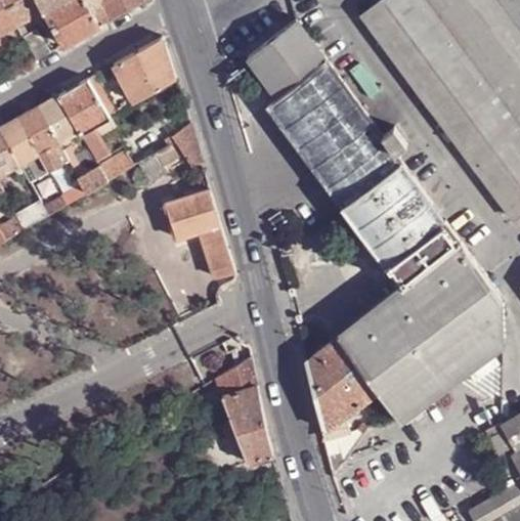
[(0,7),(12,28),(41,11),(34,0),(0,0),(0,7)]
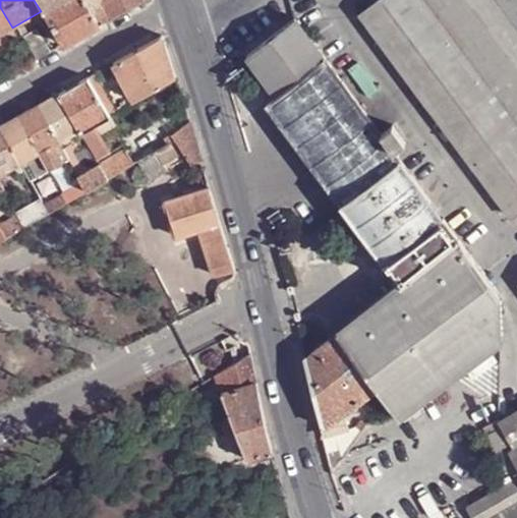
[(145,0),(144,0),(34,0),(41,11),(61,48),(145,0)]
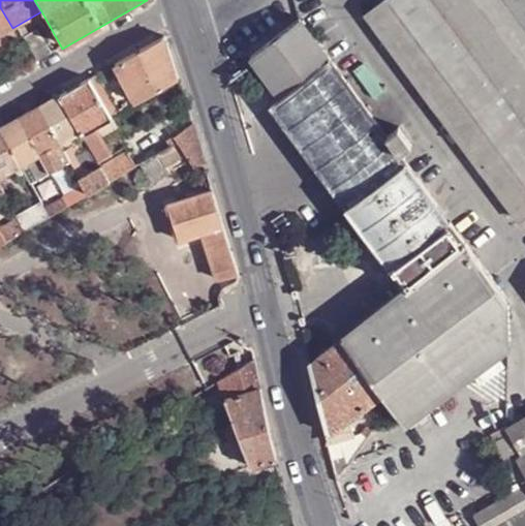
[(524,0),(383,0),(363,16),(519,223),(524,218),(524,0)]
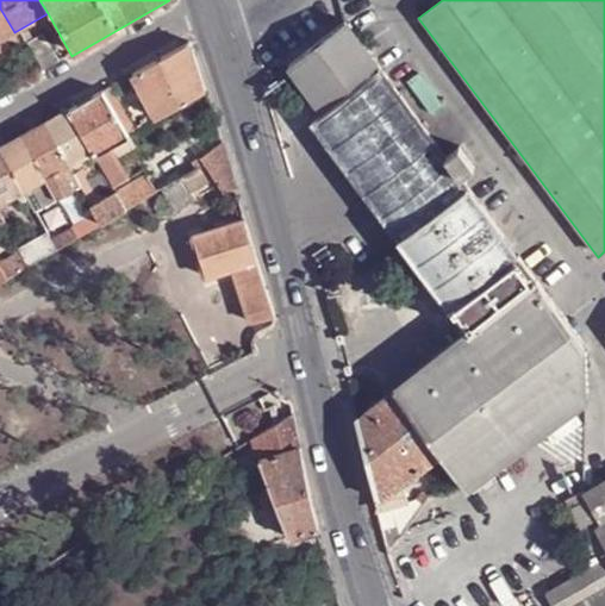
[(0,39),(14,32),(0,8),(0,39)]
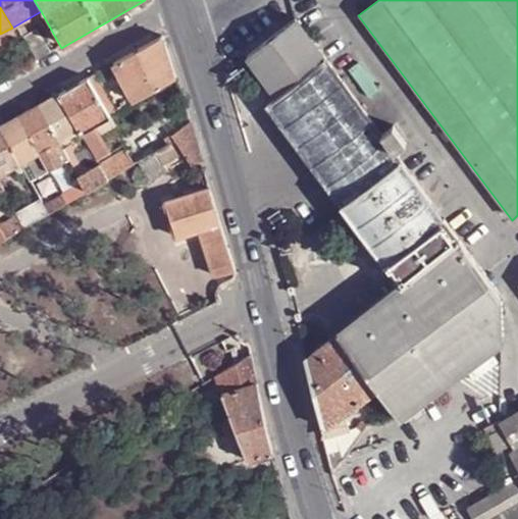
[(325,343),(303,360),(310,392),(319,431),(321,438),(347,432),(342,415),(370,394),(391,420),(394,425),(437,392),(499,346),(497,297),(392,153),(377,137),(293,19),(282,29),(262,44),(245,56),(267,88),(273,97),(264,104),(398,286),(354,321),(325,343)]
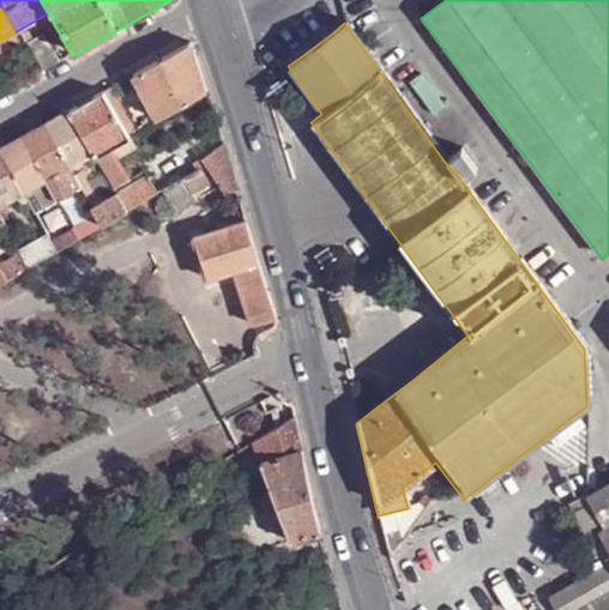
[(302,43),(308,52),(332,34),(325,25),(302,43)]
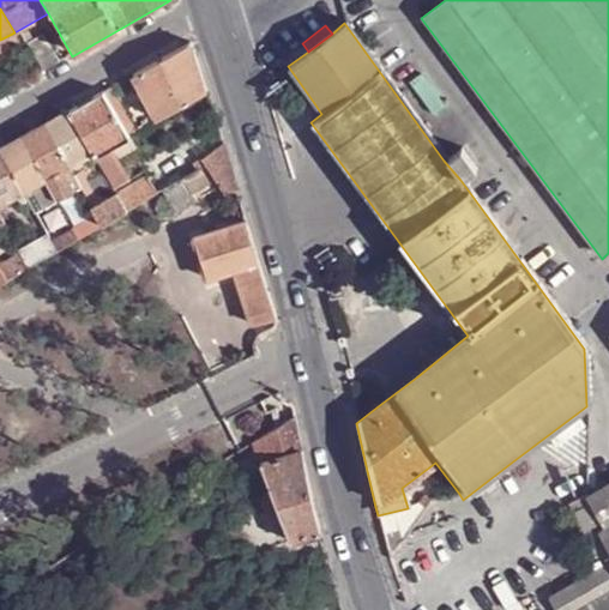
[(29,59),(42,53),(32,36),(20,42),(29,59)]
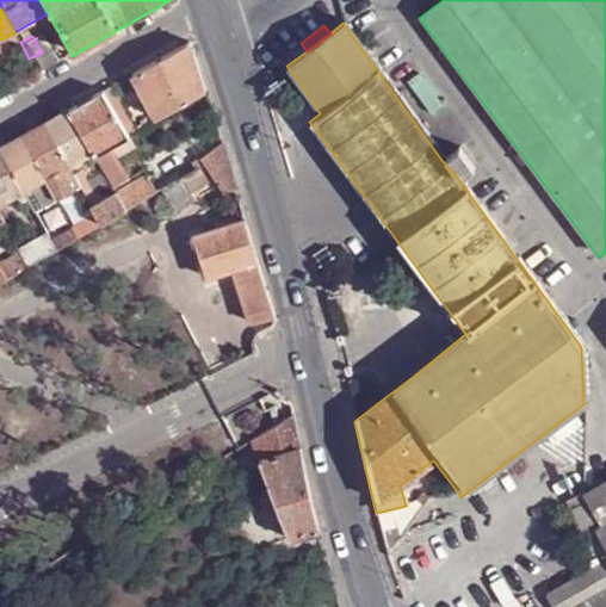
[(186,44),(130,76),(154,118),(203,92),(192,62),(186,44)]
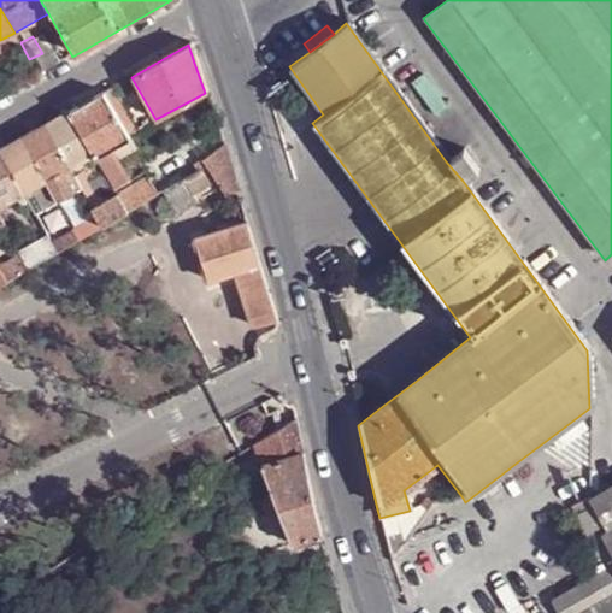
[(47,71),(51,69),(42,53),(29,59),(35,69),(37,75),(47,71)]
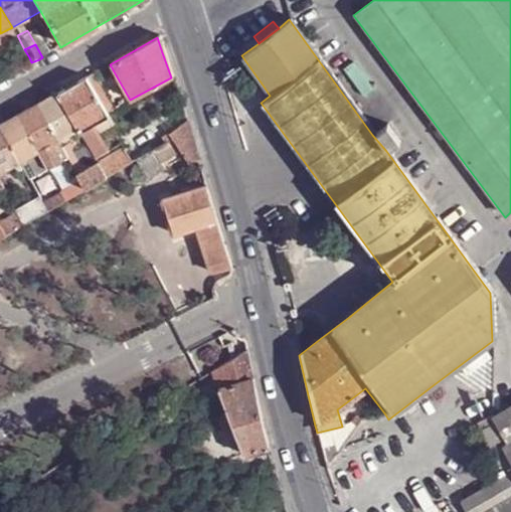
[(90,74),(83,78),(105,115),(105,114),(111,111),(90,74)]
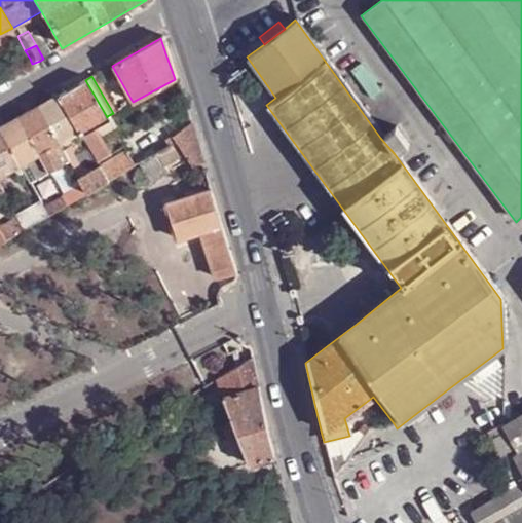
[(107,117),(85,80),(57,97),(76,133),(96,164),(109,157),(92,129),(109,120),(107,116),(107,117)]
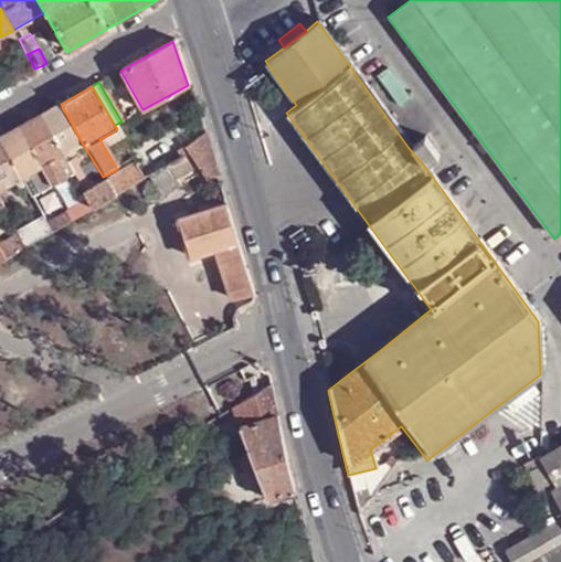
[(279,104),(286,113),(296,105),(289,95),(279,104)]
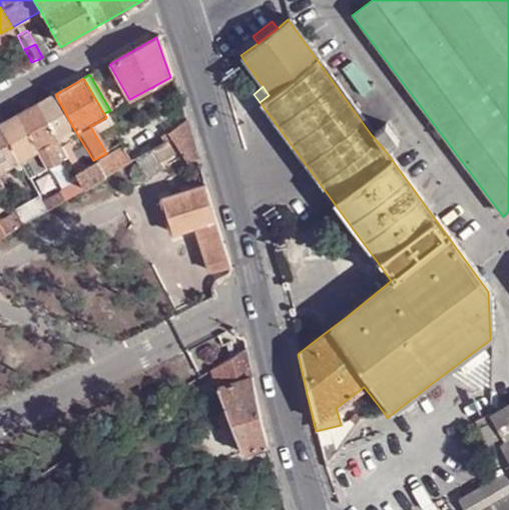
[(74,129),(55,94),(35,105),(56,140),(74,129)]
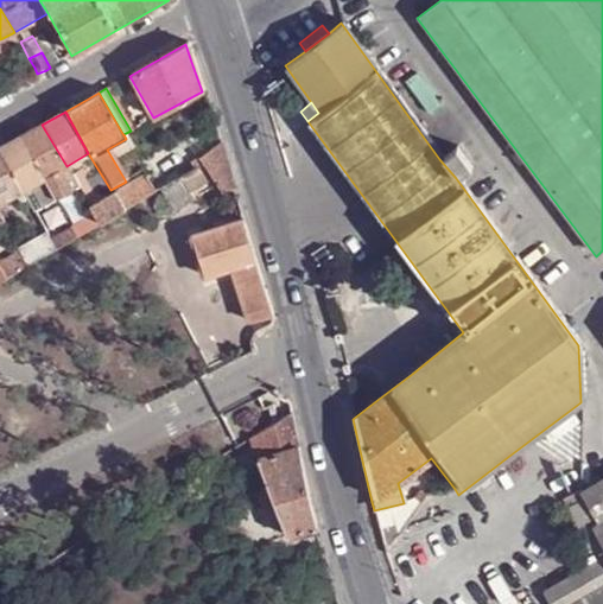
[(131,122),(134,129),(145,122),(141,116),(131,122)]
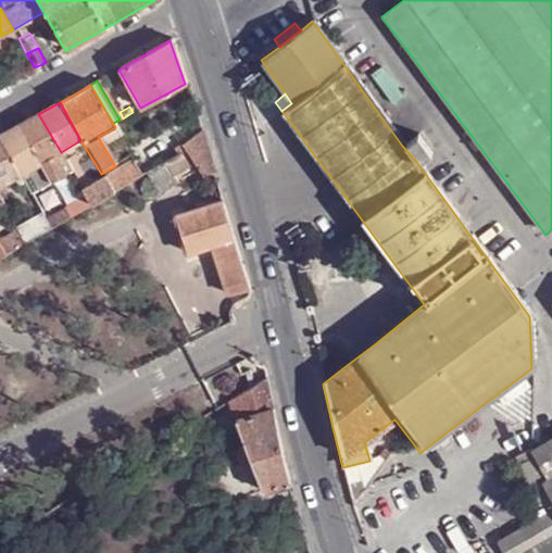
[(61,152),(38,114),(16,126),(39,165),(54,155),(61,152)]
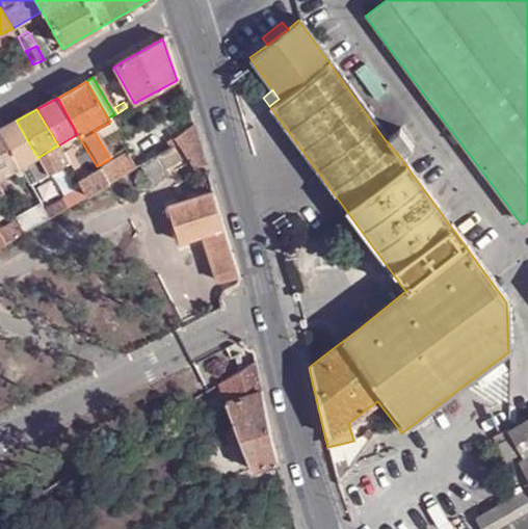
[(204,166),(186,110),(159,129),(172,148),(177,143),(192,169),(204,166)]
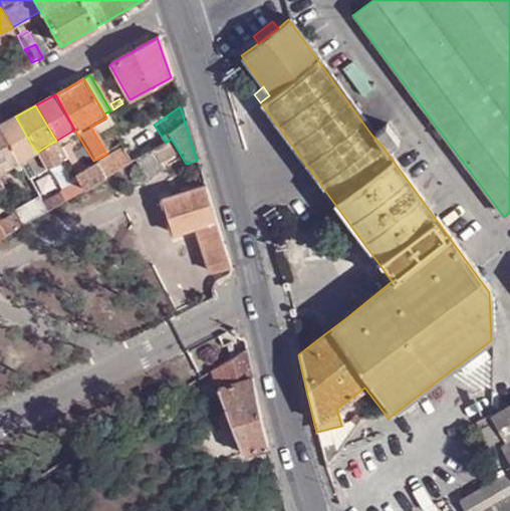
[(36,153),(15,116),(0,125),(0,133),(17,163),(36,153)]
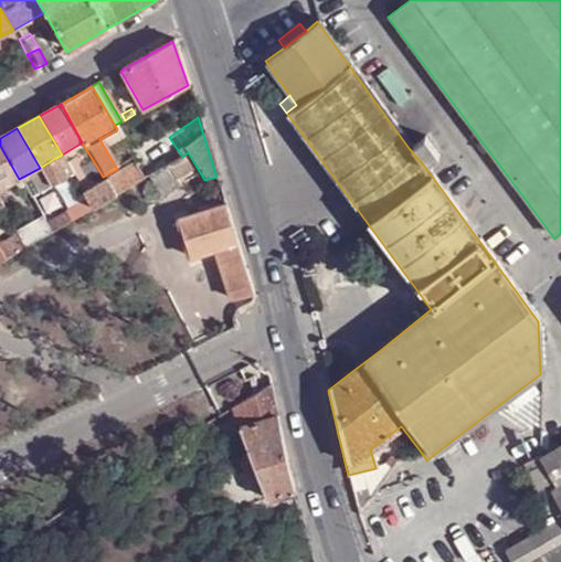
[(409,148),(424,166),(436,157),(422,139),(409,148)]
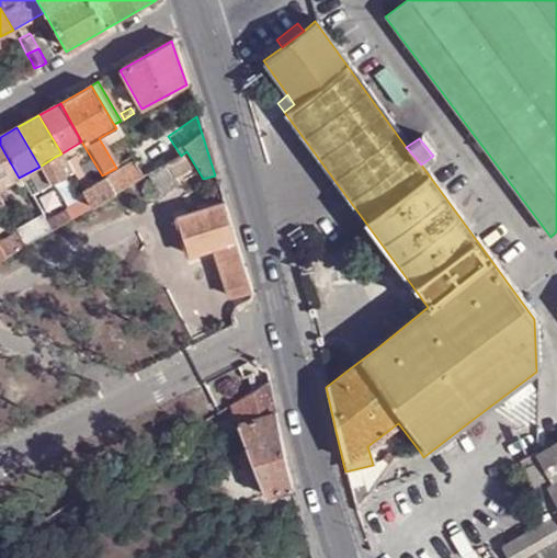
[(0,188),(19,178),(0,145),(0,188)]
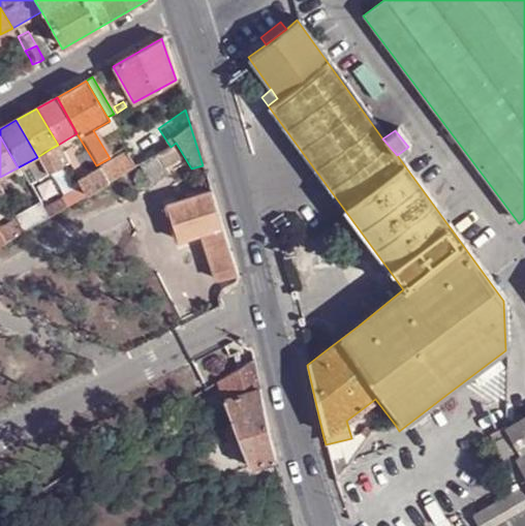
[(63,166),(68,162),(58,145),(52,148),(63,166)]
